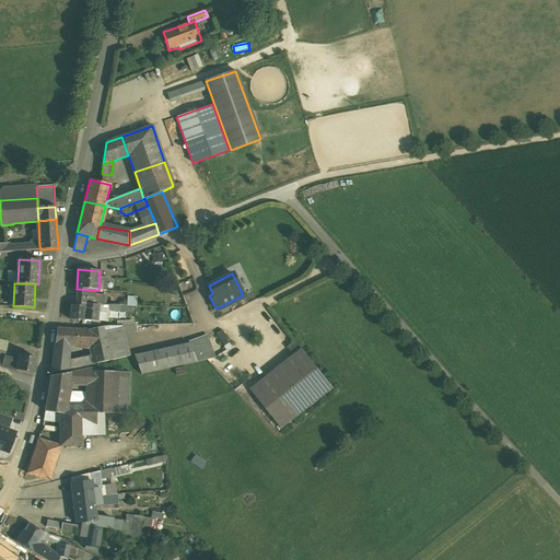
[(95,290),(77,289),(76,303),(98,306),(98,305),(98,295),(94,294),(95,290)]
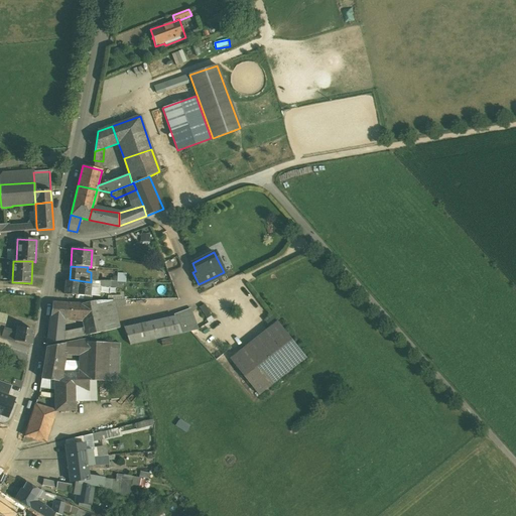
[(118,273),(118,282),(127,282),(127,273),(118,273)]
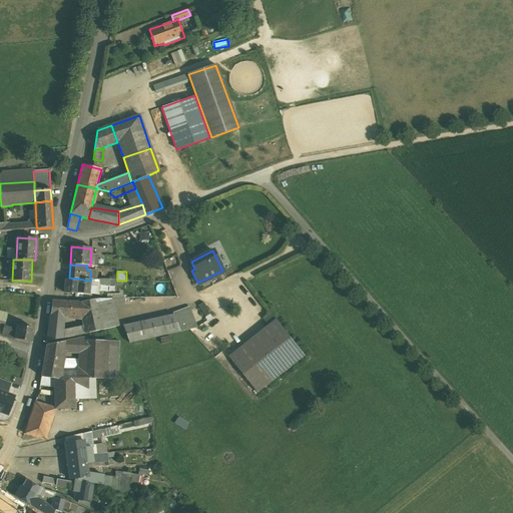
[(90,281),(69,278),(69,280),(64,279),(63,292),(76,294),(76,293),(89,294),(90,281)]
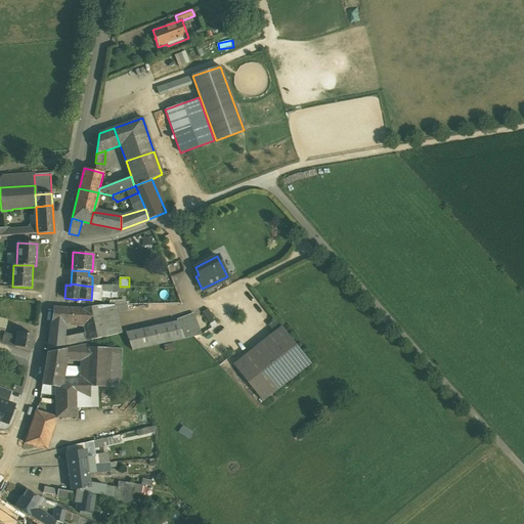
[(115,305),(97,306),(103,337),(120,334),(115,305)]
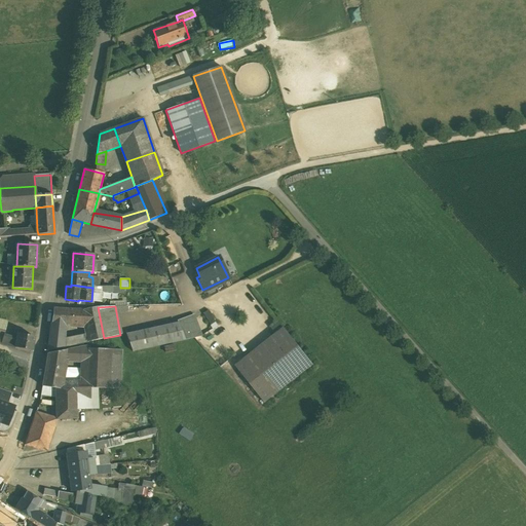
[(98,307),(82,309),(86,326),(87,333),(89,341),(104,338),(98,307)]
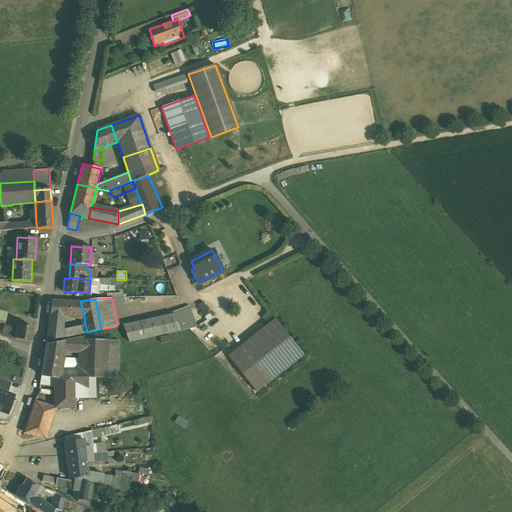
[(70,301),(52,300),(50,316),(62,316),(69,317),(70,301)]
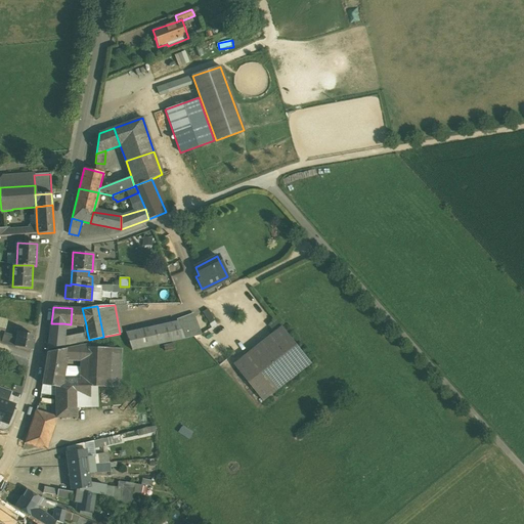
[(82,308),(72,308),(71,324),(86,324),(82,308)]
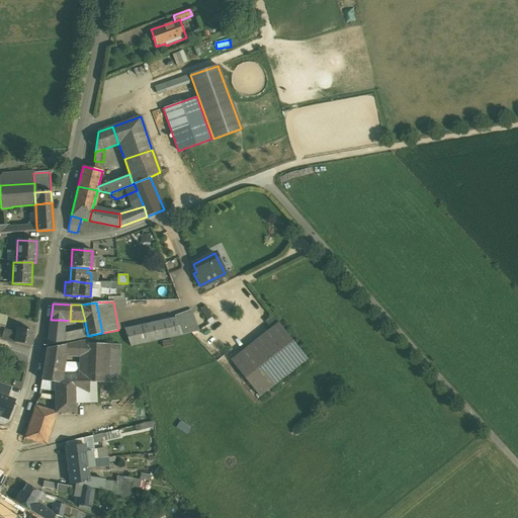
[(212,318),(205,306),(200,309),(207,321),(212,318)]
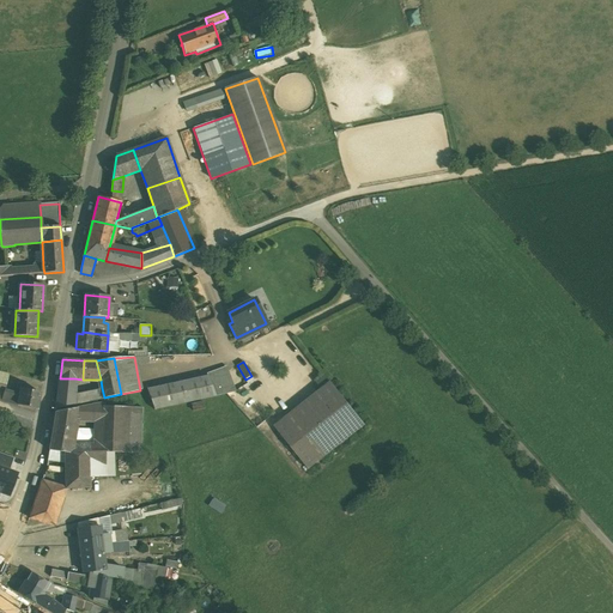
[(224,366),(206,374),(207,376),(216,396),(234,393),(224,366)]
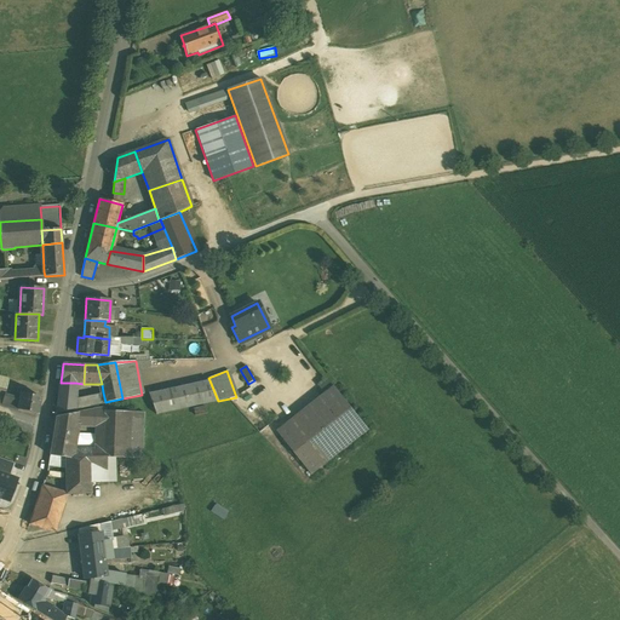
[(210,380),(148,394),(156,414),(218,401),(210,380)]
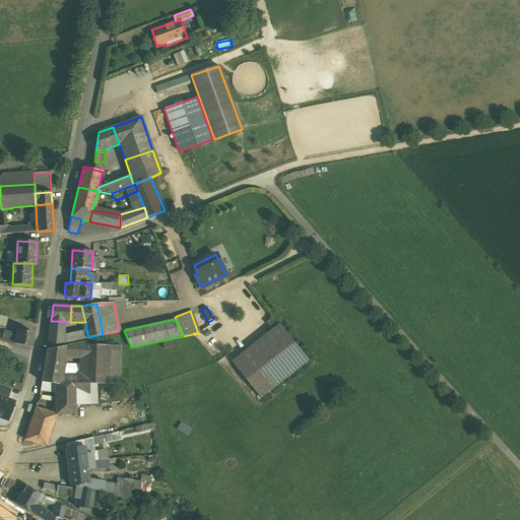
[(63,321),(51,321),(48,346),(62,343),(62,335),(63,321)]
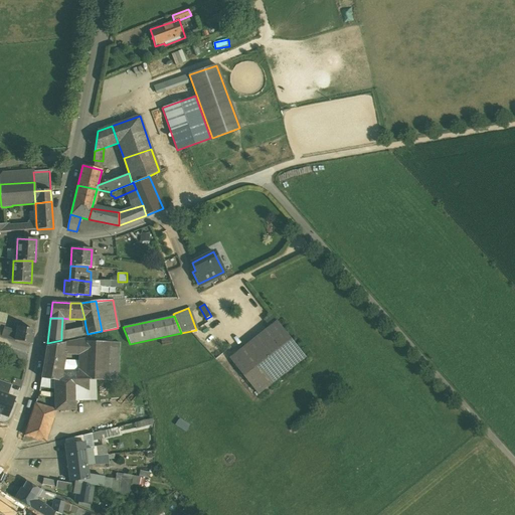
[(278,321),(230,358),(260,394),(307,357),(278,321)]
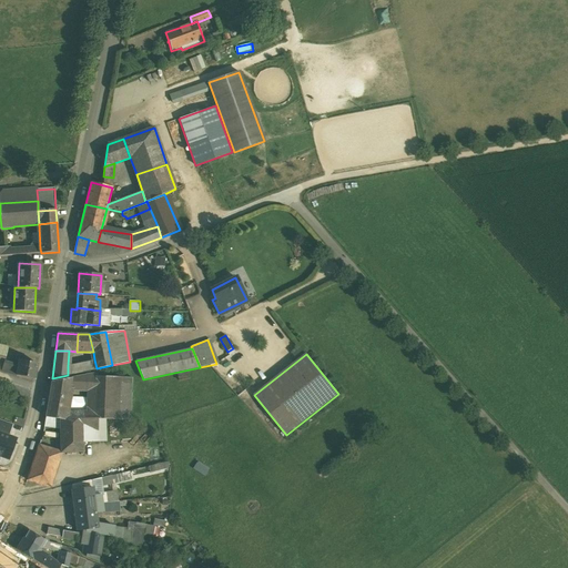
[(94,359),(68,366),(68,375),(97,368),(94,359)]
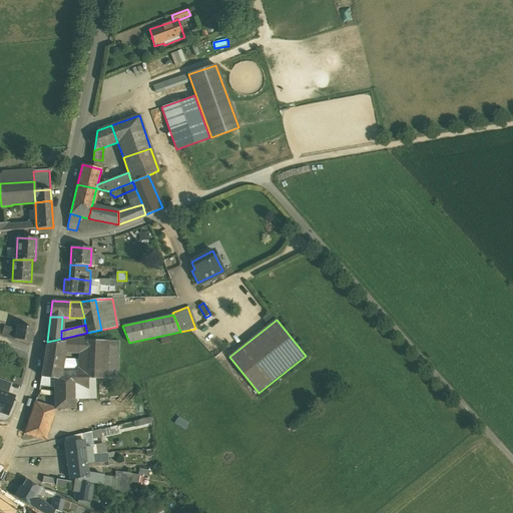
[(34,329),(17,326),(16,332),(15,340),(31,343),(34,329)]
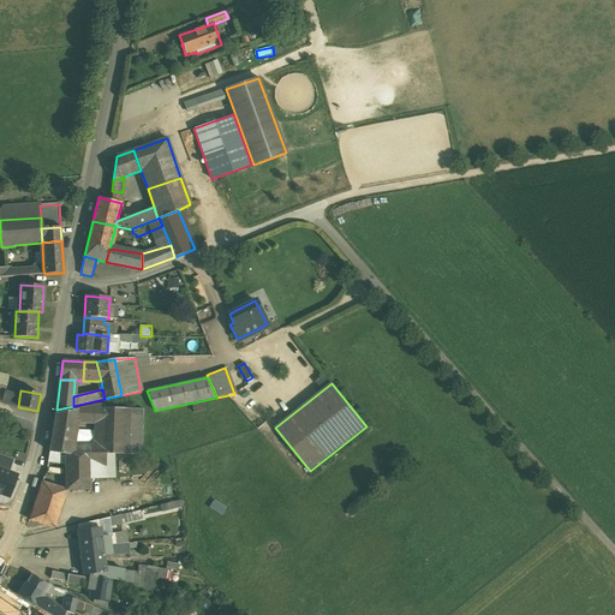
[(5,394),(4,394),(1,402),(18,407),(19,398),(5,394)]
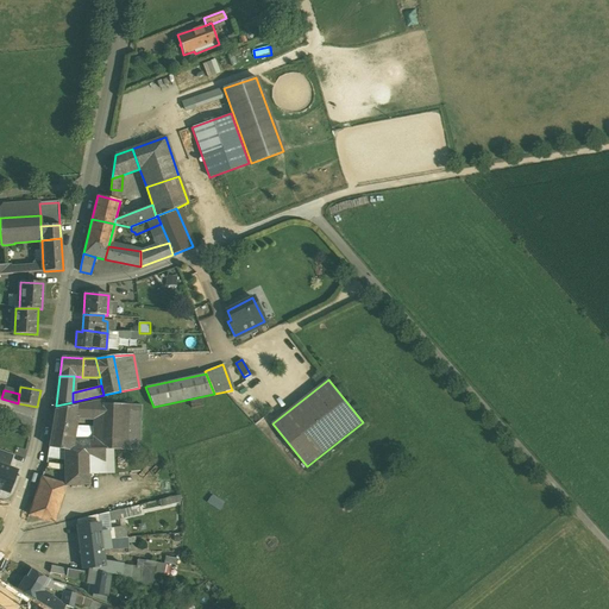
[(104,400),(76,406),(74,416),(102,419),(102,405),(104,405),(104,400)]
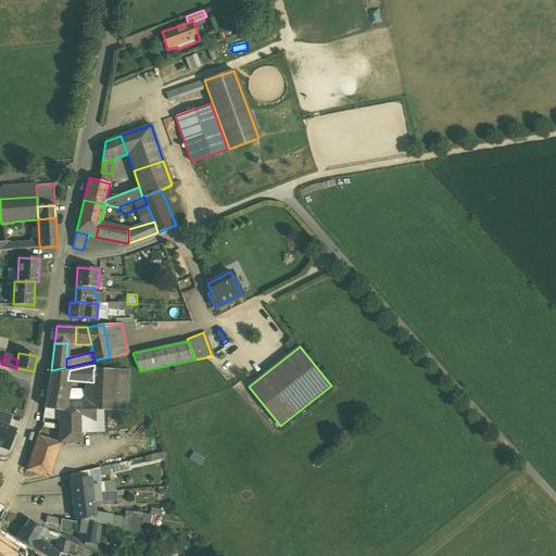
[(95,369),(93,369),(93,382),(91,411),(109,411),(111,369),(95,369)]
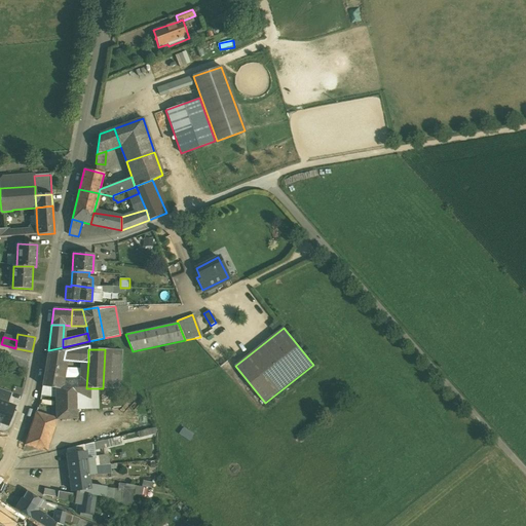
[(122,350),(105,349),(103,388),(120,387),(122,350)]
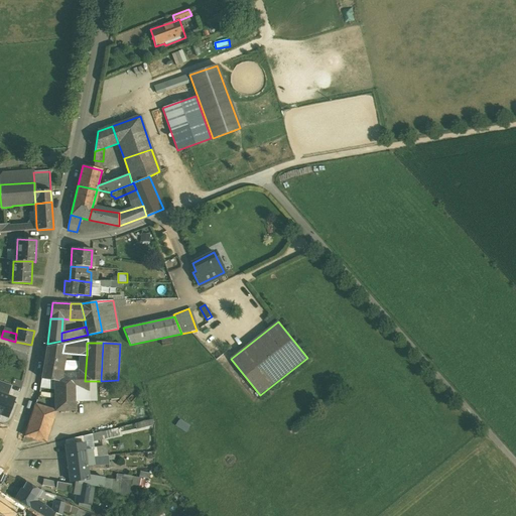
[(65,344),(47,347),(46,351),(62,353),(65,344)]
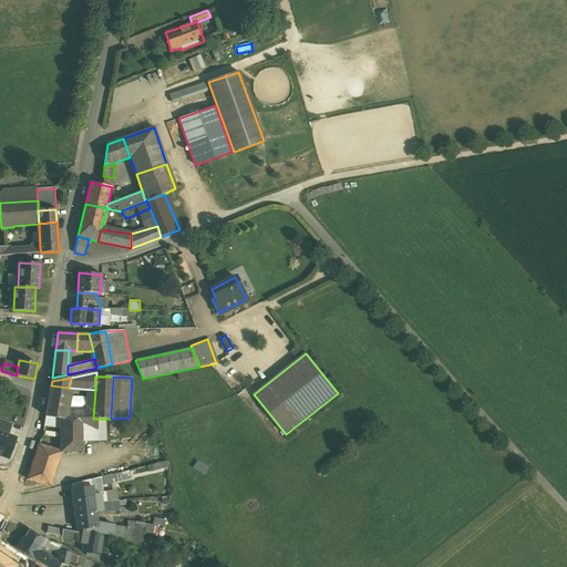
[(69,388),(51,385),(45,416),(54,418),(60,419),(63,420),(64,414),(69,388)]
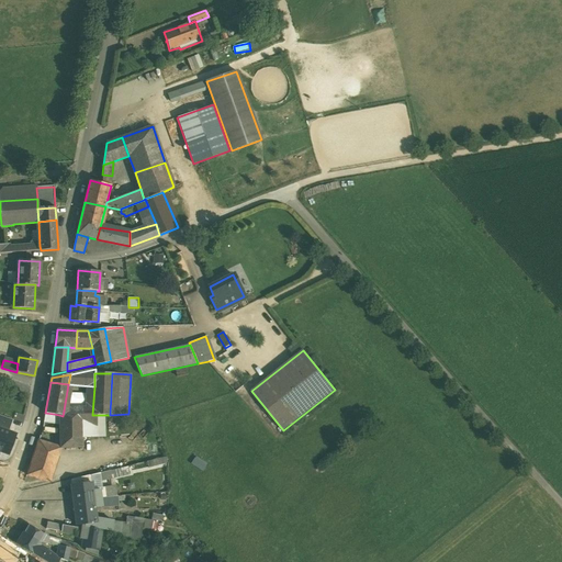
[(81,409),(64,411),(63,416),(59,415),(59,425),(59,448),(60,448),(81,448),(81,409)]
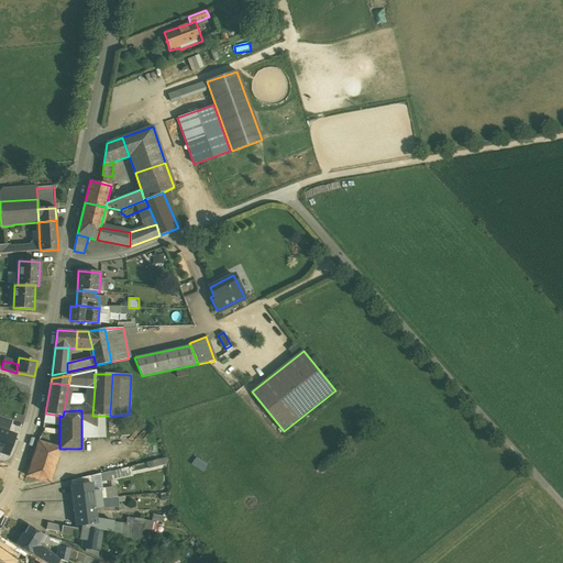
[(54,415),(45,414),(44,422),(53,424),(54,415)]
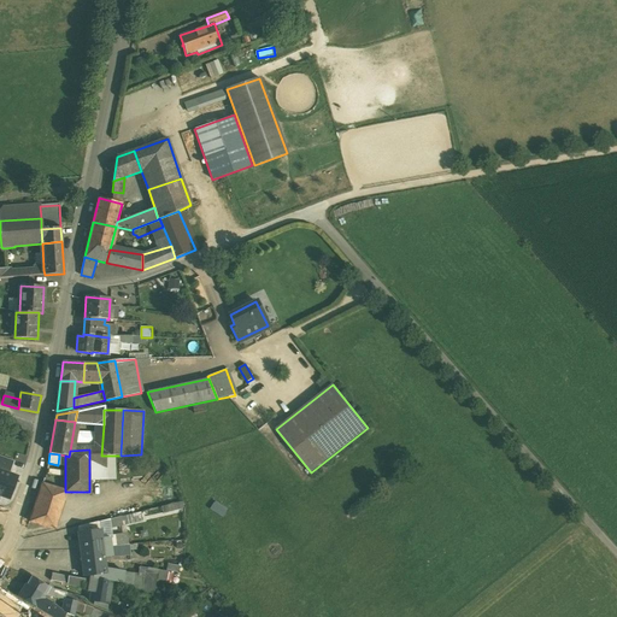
[(0,471),(9,475),(13,462),(0,456),(0,471)]
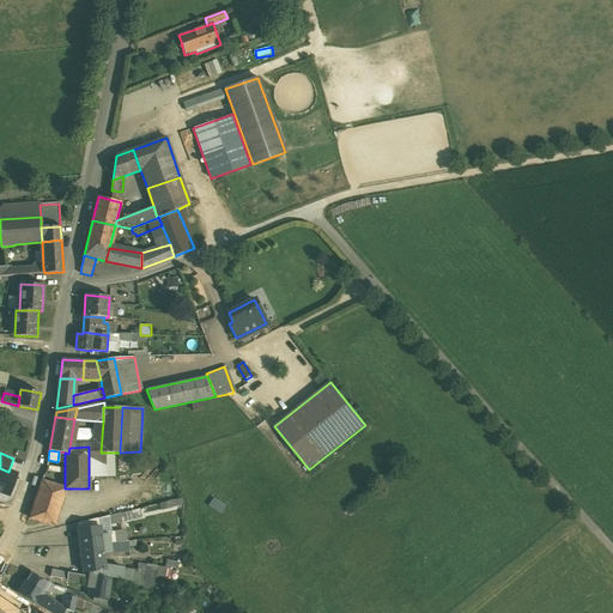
[(0,492),(8,496),(17,474),(8,472),(0,468),(0,492)]
